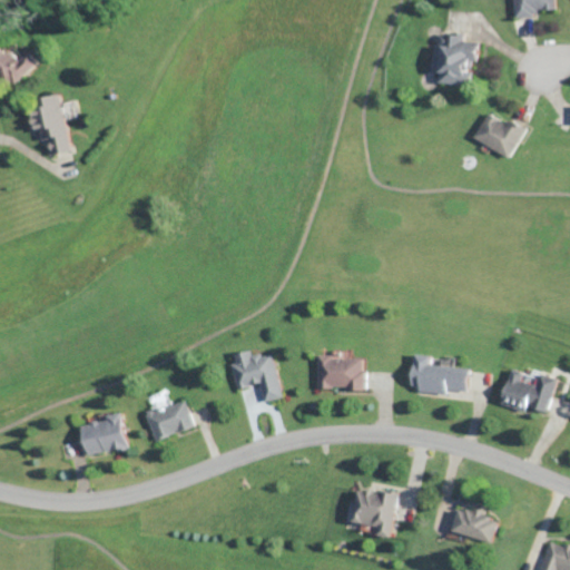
[(554,0),(513,0),(516,17),(537,16),(537,9),(556,8),(554,0)]
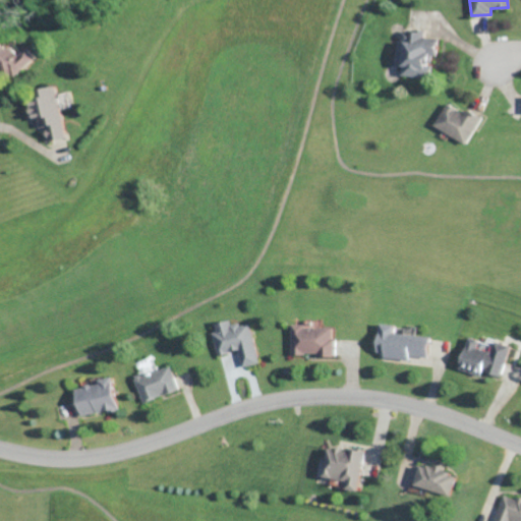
[(402,75),(426,75),(427,55),(437,56),(438,39),(424,38),(425,30),(401,30),(400,63),(402,63),(402,75)]
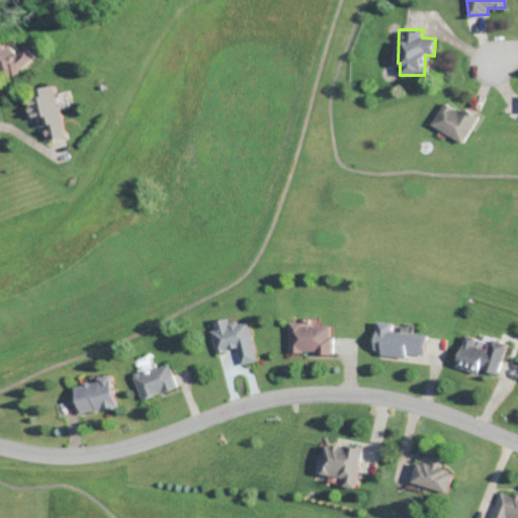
[(0,64),(10,77),(34,58),(23,44),(15,50),(10,44),(5,49),(0,41),(0,64)]
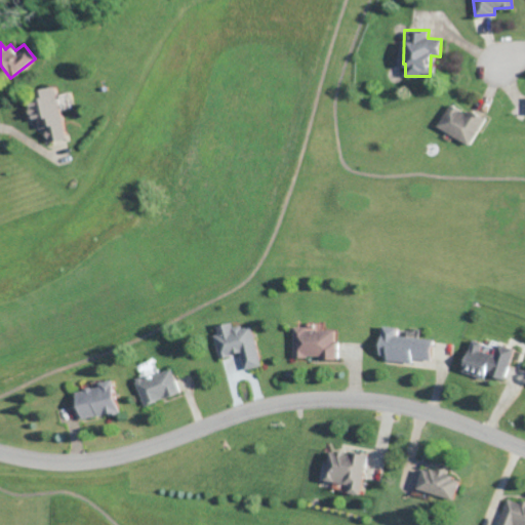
[(47,142),(66,138),(55,85),(28,90),(31,110),(30,110),(32,121),(38,120),(39,128),(45,127),(47,142)]
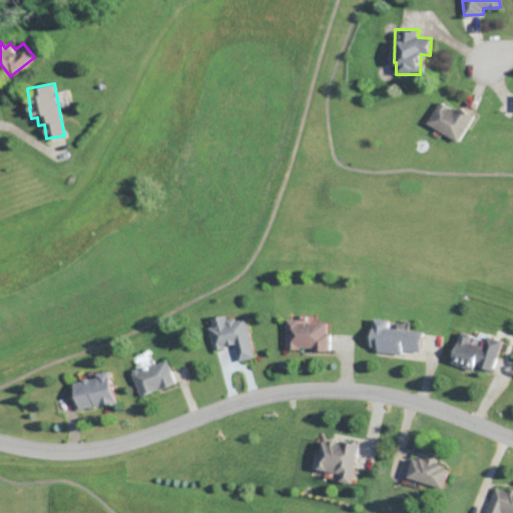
[(459,141),(473,117),(442,98),(428,122),(459,141)]
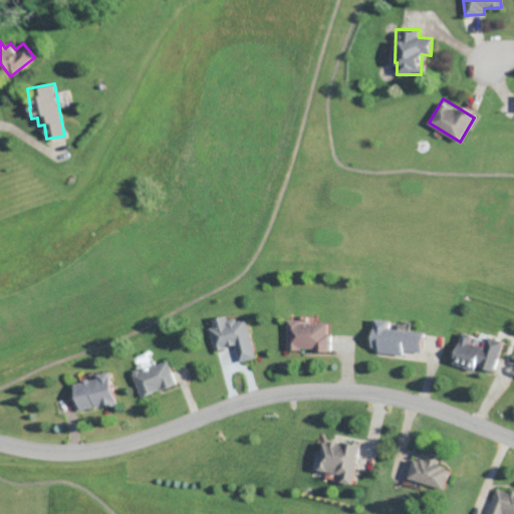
[(217,349),(237,345),(240,361),(256,358),(248,316),(230,320),(229,314),(210,318),(217,349)]
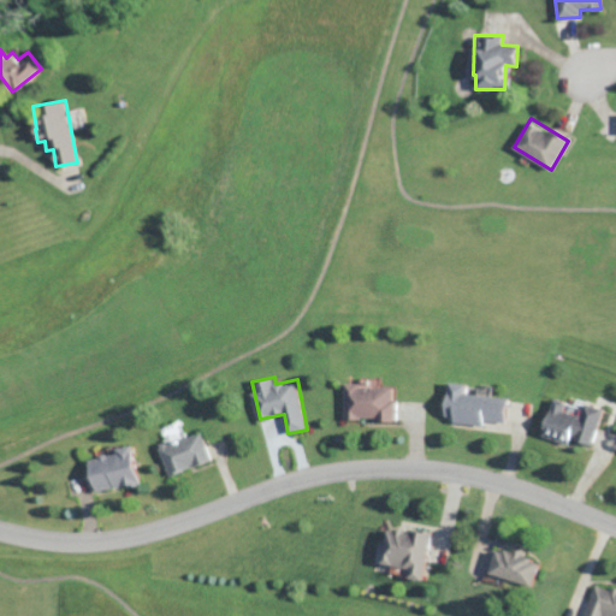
[(486,422),(486,420),(507,421),(508,396),(466,394),(467,383),(449,381),(446,420),(486,422)]
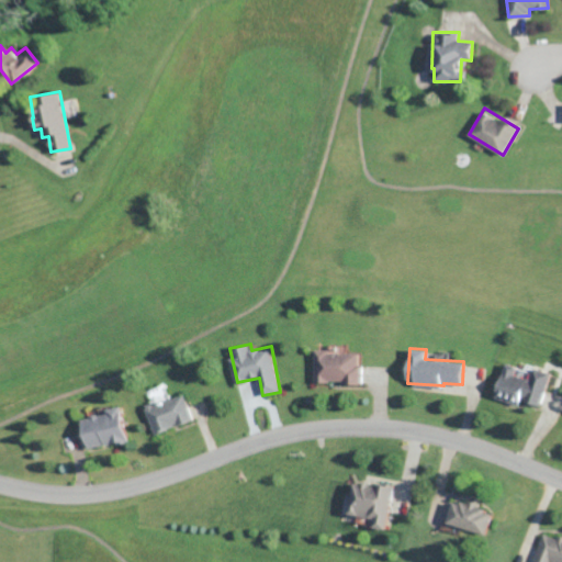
[(361,383),(362,351),(315,351),(315,382),(361,383)]
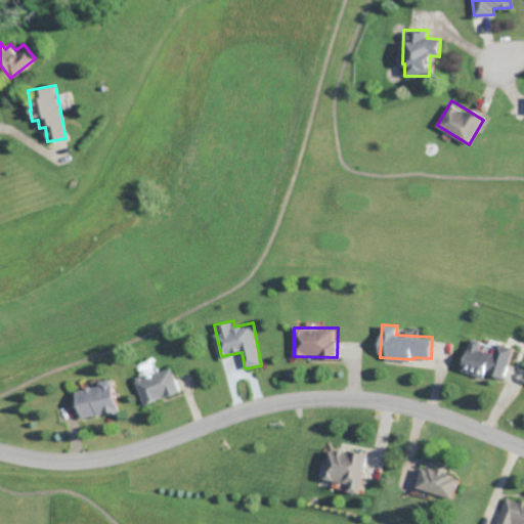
[(497,342),(494,353),(487,350),(489,344),(471,338),(462,369),(484,377),(485,373),(504,379),(514,347),(497,342)]
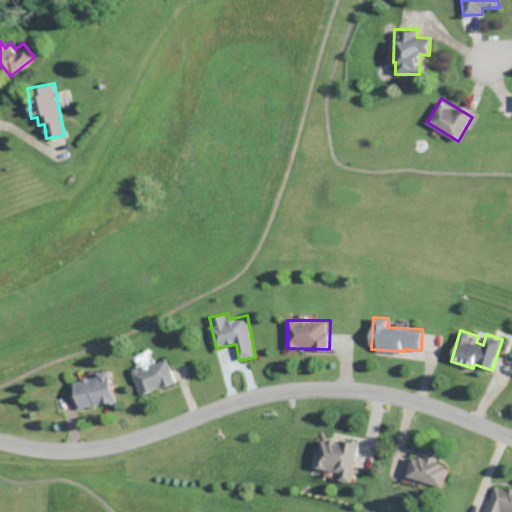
[(177,381),(168,358),(133,372),(142,395),(177,381)]
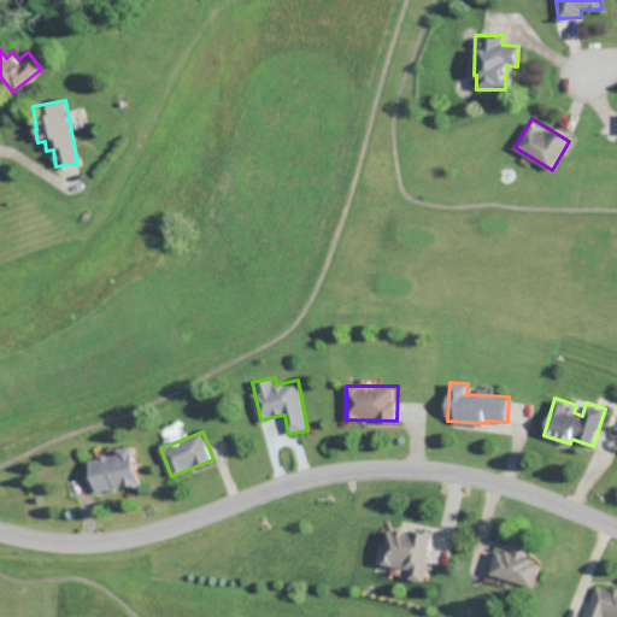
[(89,460),(95,493),(140,483),(131,446),(117,448),(118,454),(89,460)]
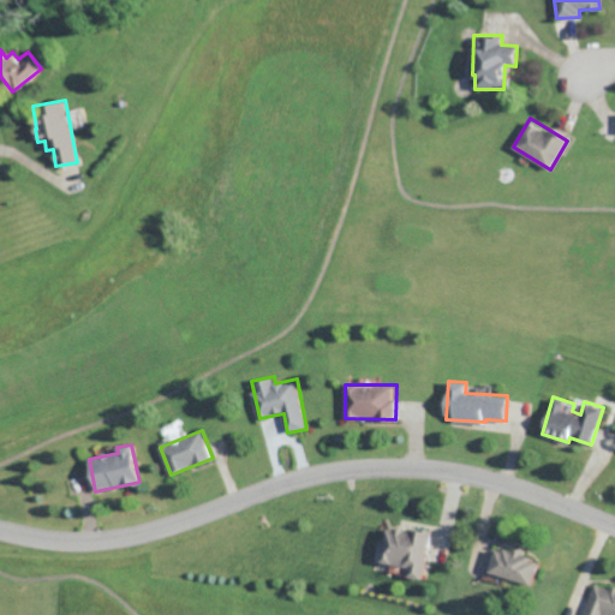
[(381,562),(410,566),(407,577),(424,578),(430,532),(386,526),(381,562)]
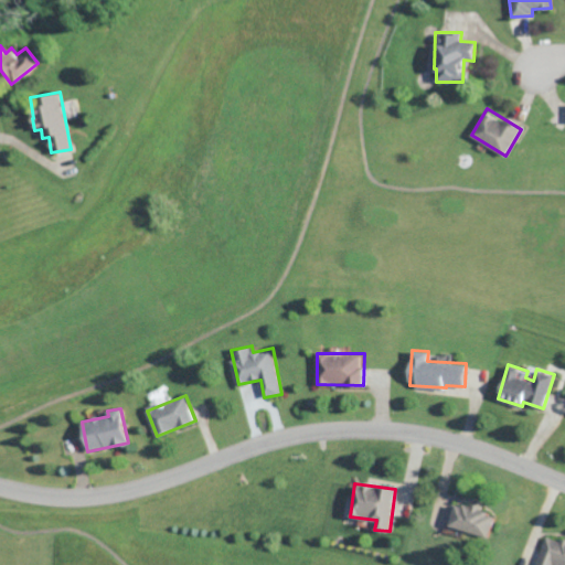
[(449,526),(489,536),(494,512),(456,502),(449,526)]
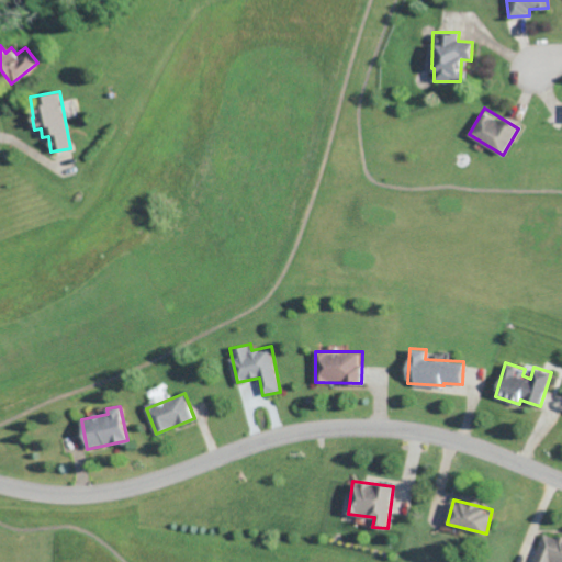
[(561,561),(561,536),(543,531),(534,561),(561,561)]
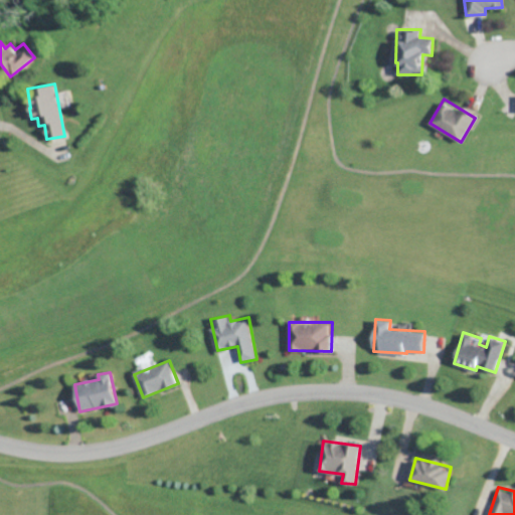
All buildings are outlined.
